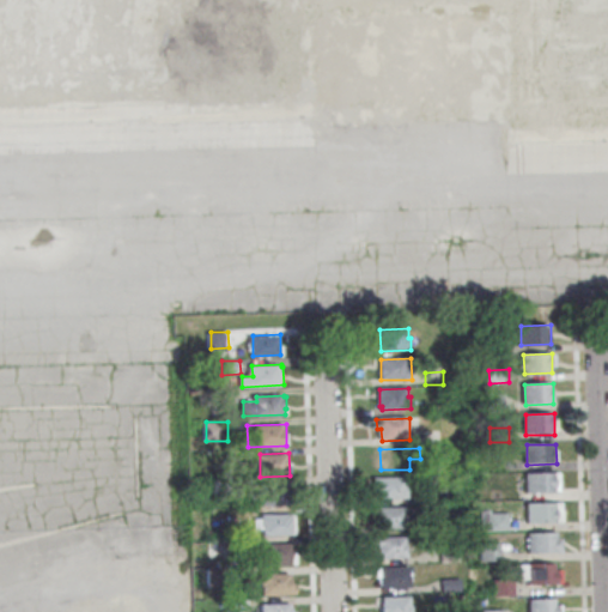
[(527,474),(555,474),(557,492),(528,494),(527,474)]
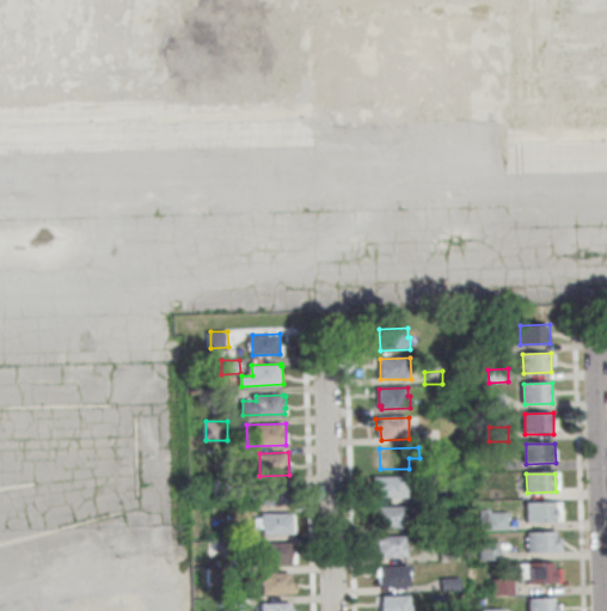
[(408,486),(409,486),(410,499),(380,499),(380,477),(408,477),(408,486)]
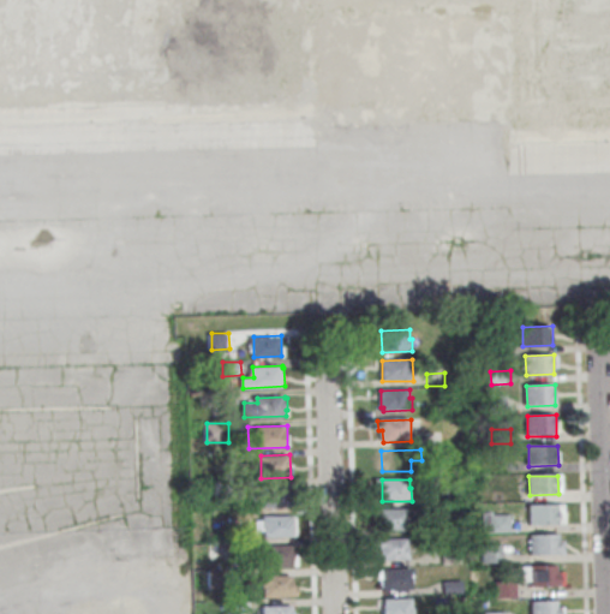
[(252,507),(251,487),(292,486),(292,506),(252,507)]
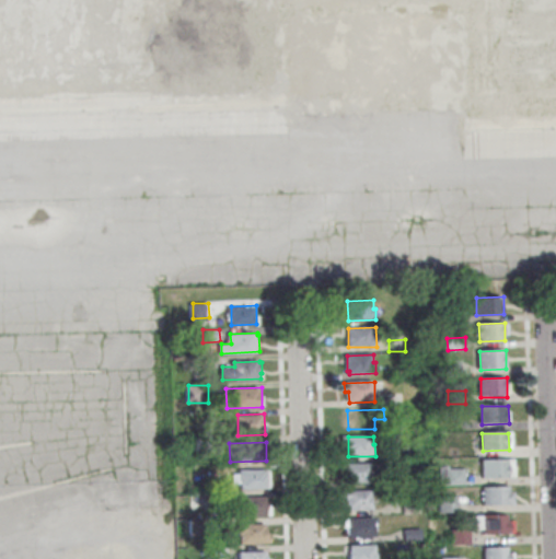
[(510,458),(511,478),(484,479),(483,459),(510,458)]
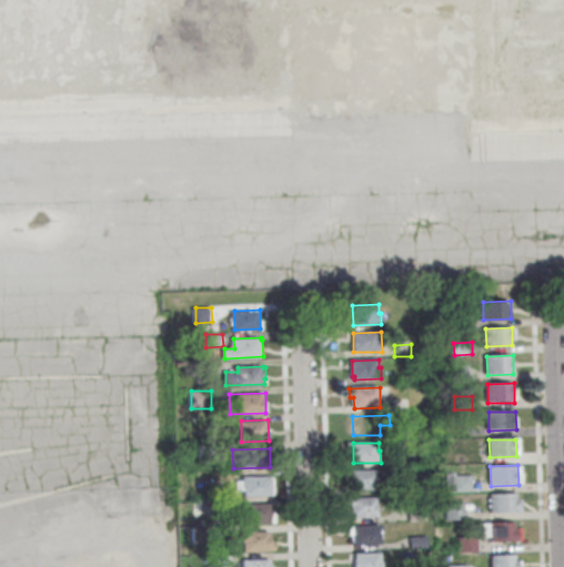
[(350,490),(349,472),(378,471),(378,478),(379,478),(380,489),(350,490)]
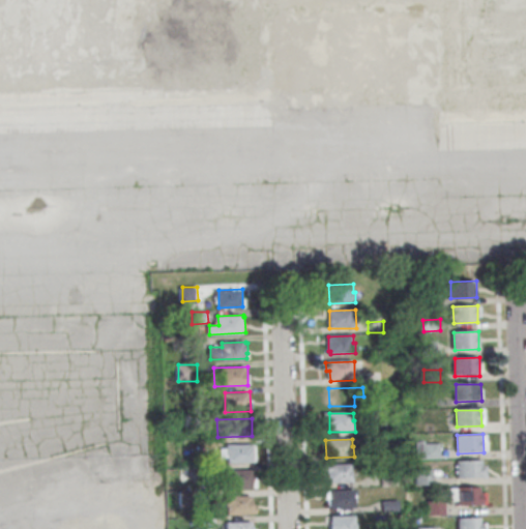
[(253,447),(255,447),(255,463),(230,463),(229,445),(253,444),(253,447)]
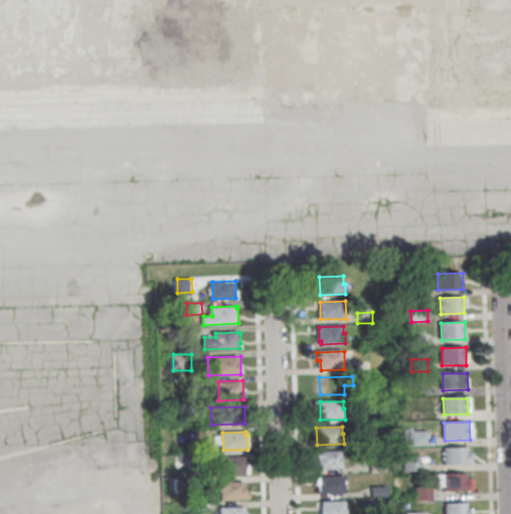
[(429,433),(430,448),(413,448),(413,433),(429,433)]
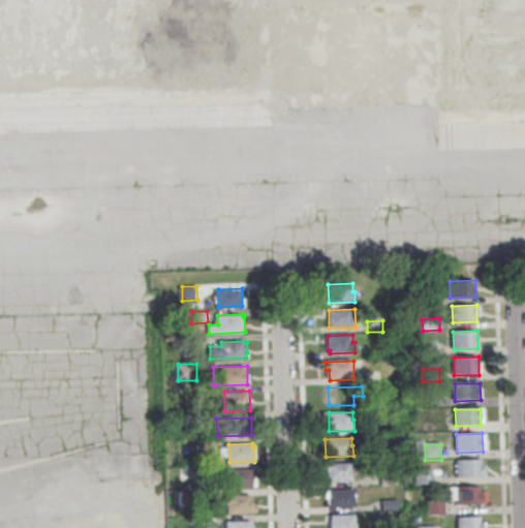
[(483,465),(487,465),(488,477),(458,478),(457,460),(483,459),(483,465)]
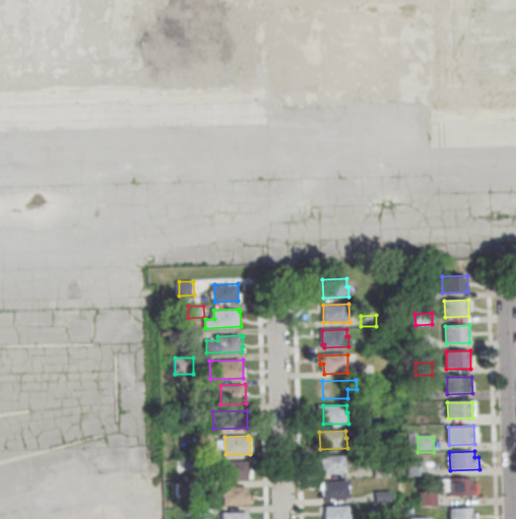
[(346,463),(347,463),(348,473),(324,473),(324,469),(322,469),(321,456),(346,456),(346,463)]
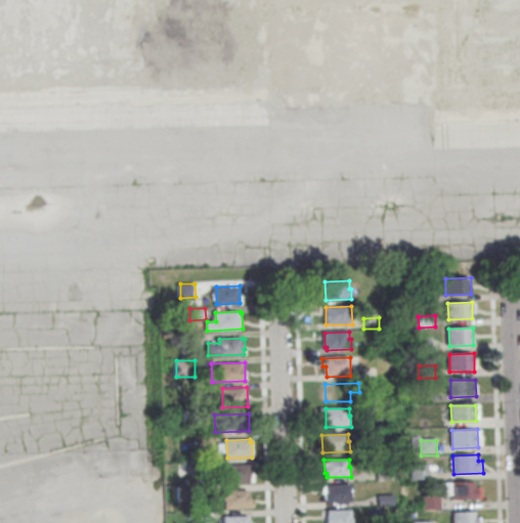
[(251,467),(253,467),(253,476),(251,476),(252,481),(228,482),(227,465),(251,465),(251,467)]
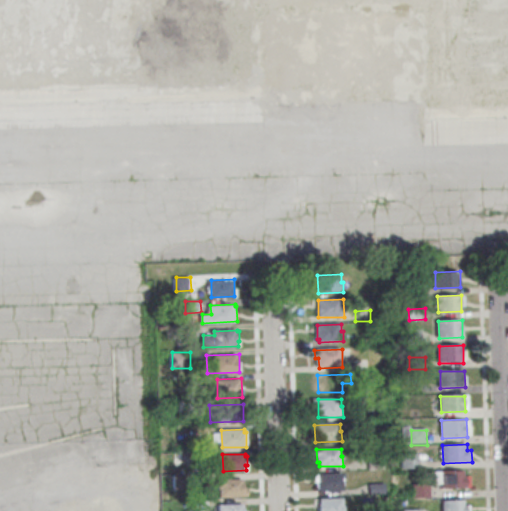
[(420,455),(420,468),(403,469),(403,455),(420,455)]
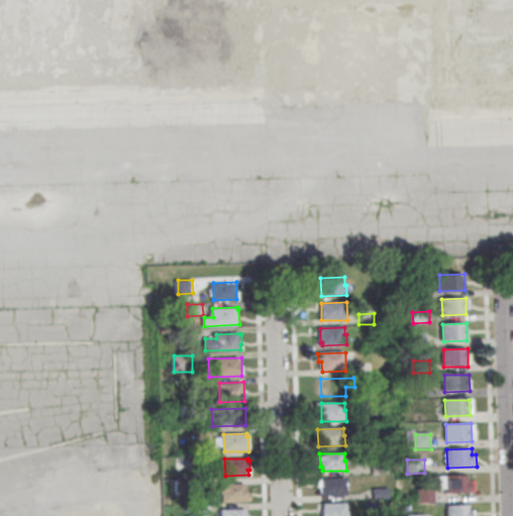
[(374,460),(390,460),(390,475),(375,475),(374,460)]
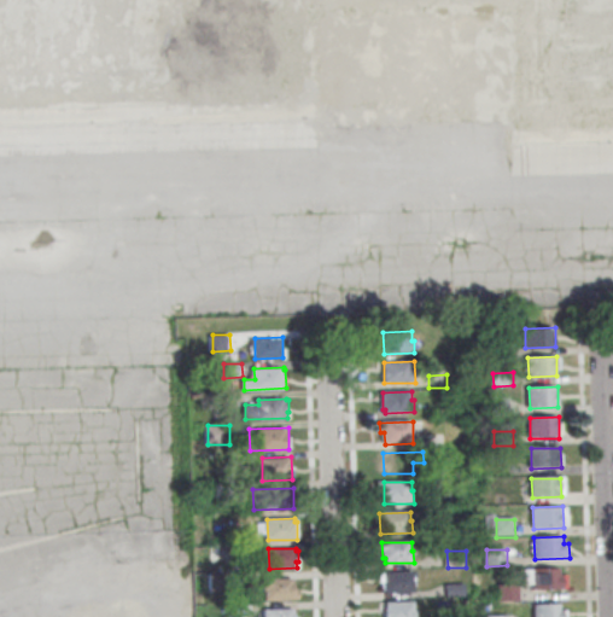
[(536,591),(535,569),(561,569),(561,575),(564,575),(565,589),(536,591)]
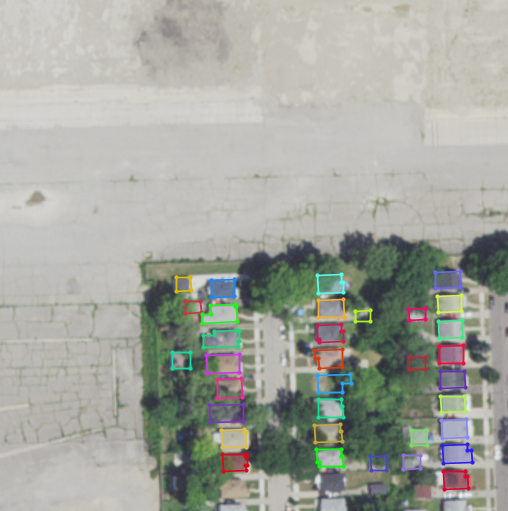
[(321,492),(320,474),(343,474),(343,482),(345,482),(345,491),(321,492)]
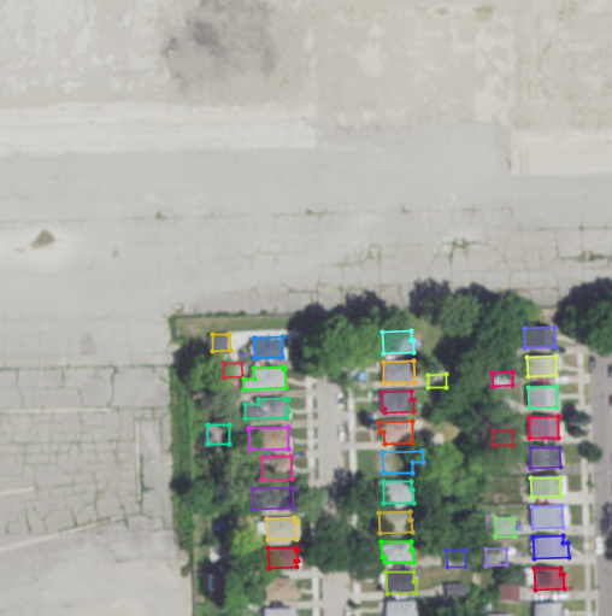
[(231,573),(231,591),(212,591),(212,574),(231,573)]
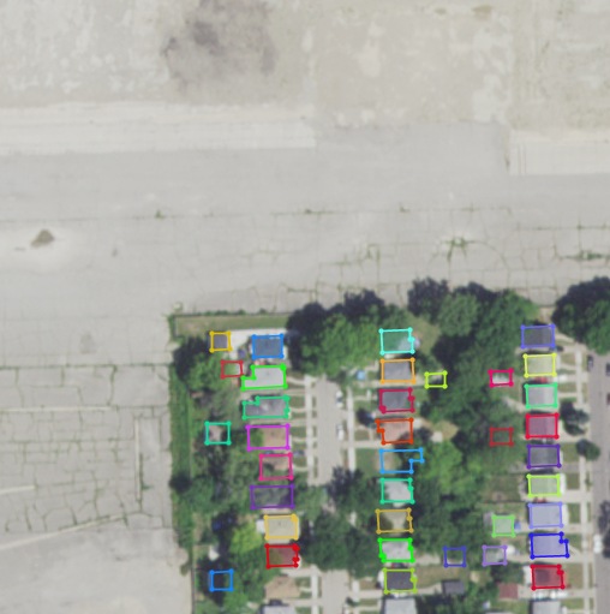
[(293,585),(299,585),(299,596),(265,597),(265,576),(293,574),(293,585)]
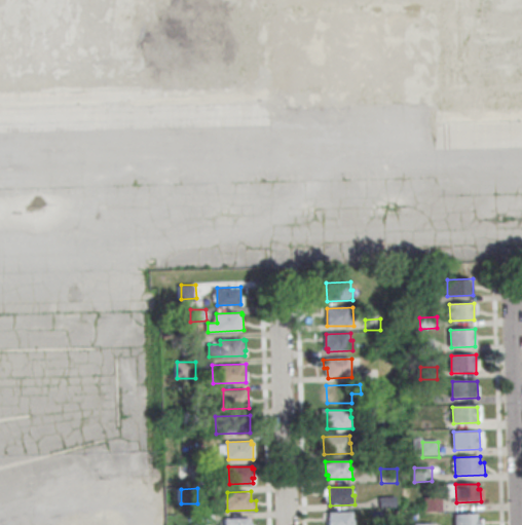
[(381,498),(398,498),(398,509),(381,509),(381,498)]
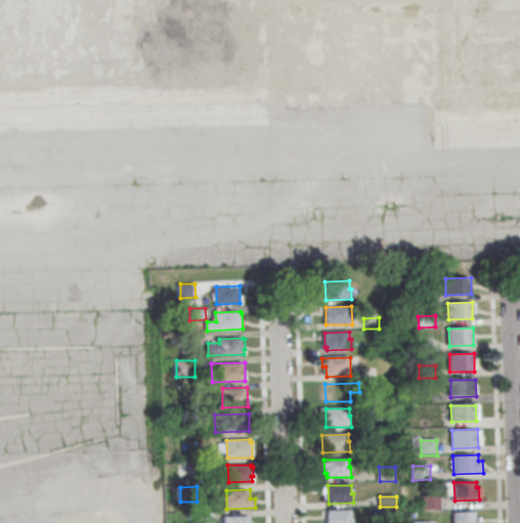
[(441,496),(442,510),(425,511),(424,497),(441,496)]
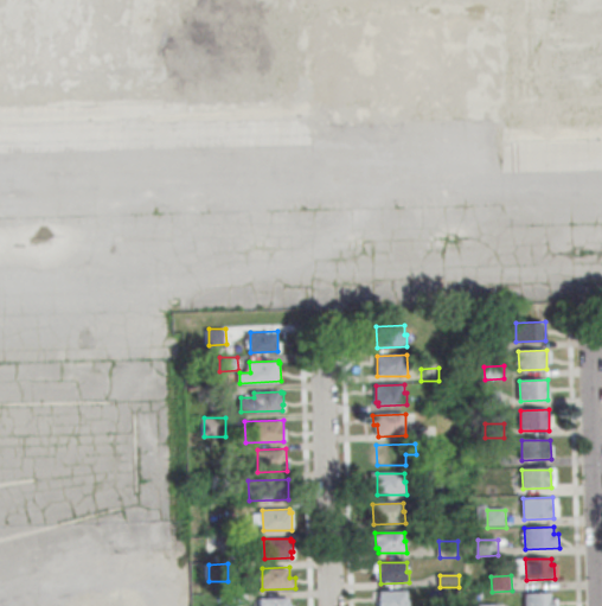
[(380,605),(380,592),(408,592),(409,600),(410,600),(410,605),(380,605)]
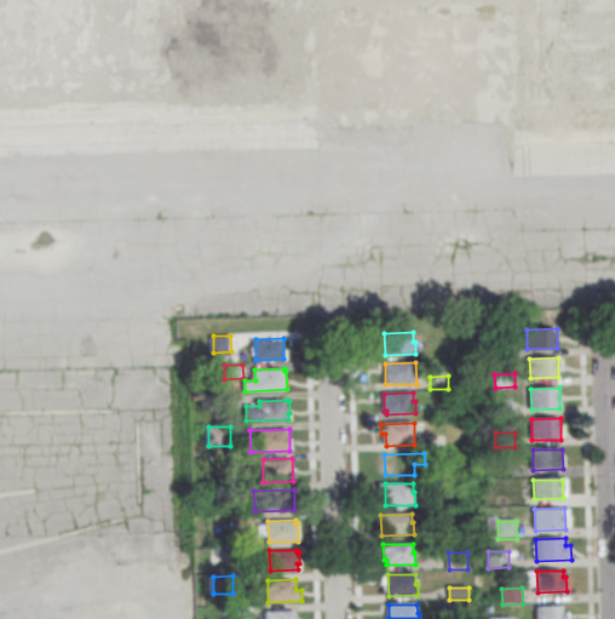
[(538,618),(538,607),(564,606),(564,613),(567,613),(567,618),(538,618)]
